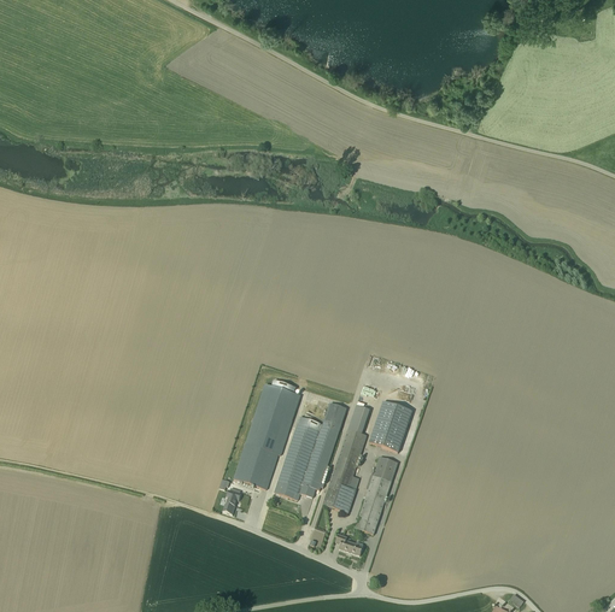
[(298,390),(298,388),(276,380),(274,386),(268,383),(236,480),(269,490),(281,455),(283,455),(303,395),(298,394),(299,392),(298,390)]
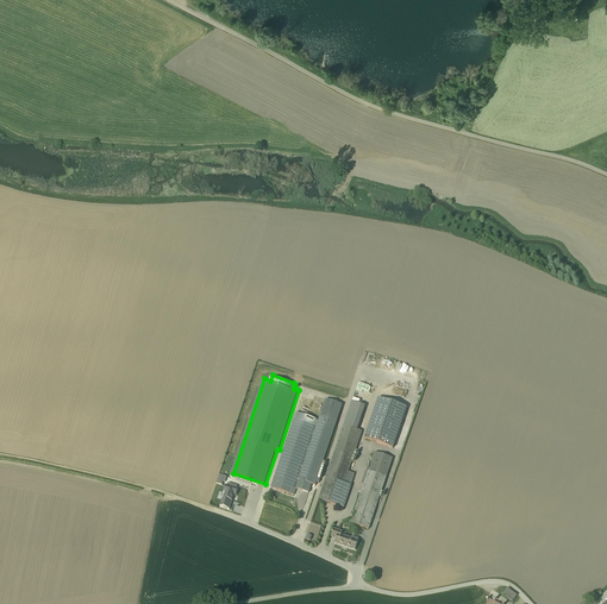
[(367,436),(395,446),(408,404),(380,395),(367,436)]
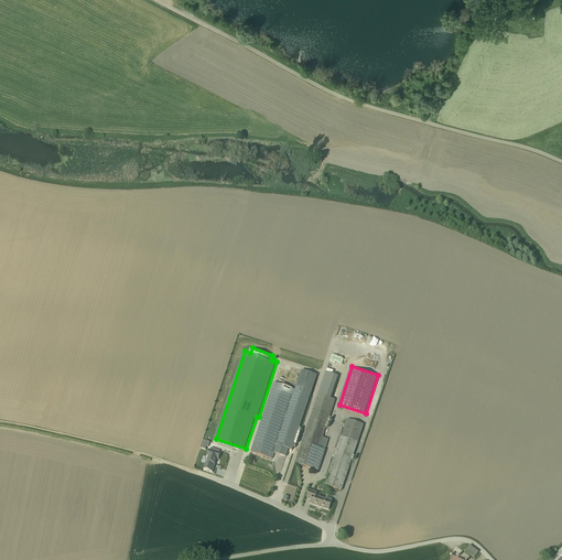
[(277,451),(288,455),(291,448),(294,449),(320,374),(303,368),(296,388),(276,381),(252,451),(274,458),(277,451)]
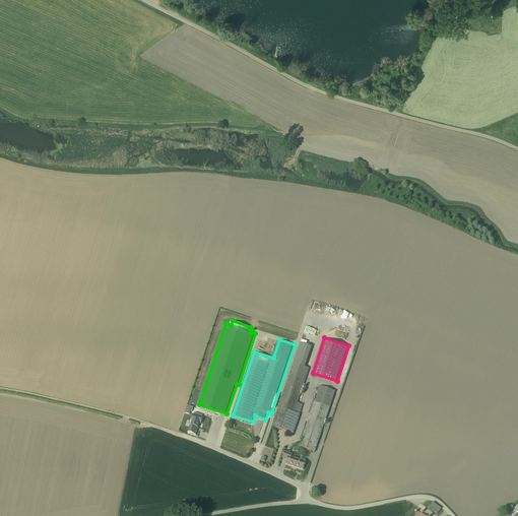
[(274,426),(296,432),(305,403),(300,401),(311,367),(307,365),(314,344),(302,340),(274,426)]
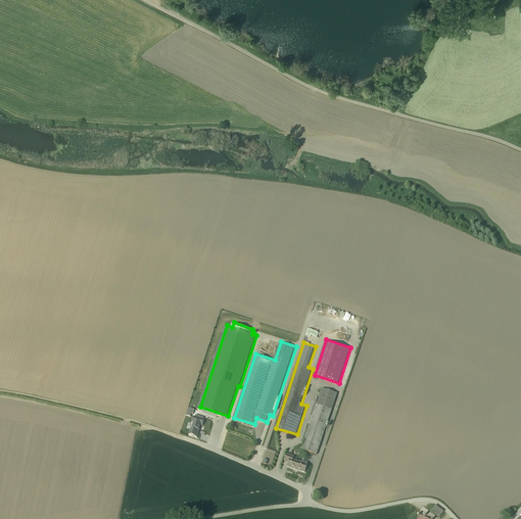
[(303,447),(319,453),(339,392),(323,387),(318,403),(316,402),(312,414),(314,415),(303,447)]
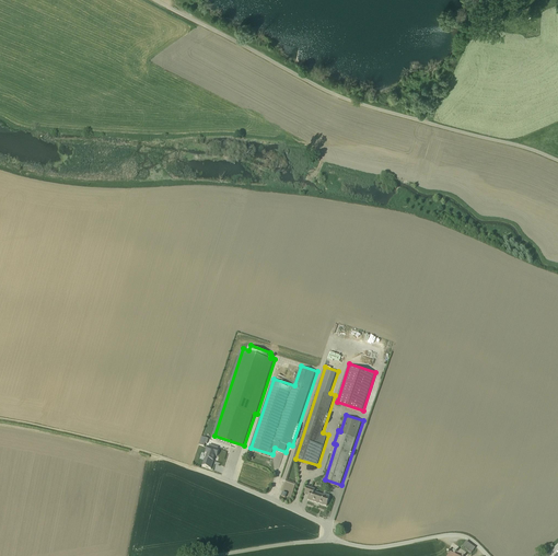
[(212,442),(205,464),(216,467),(222,446),(212,442)]
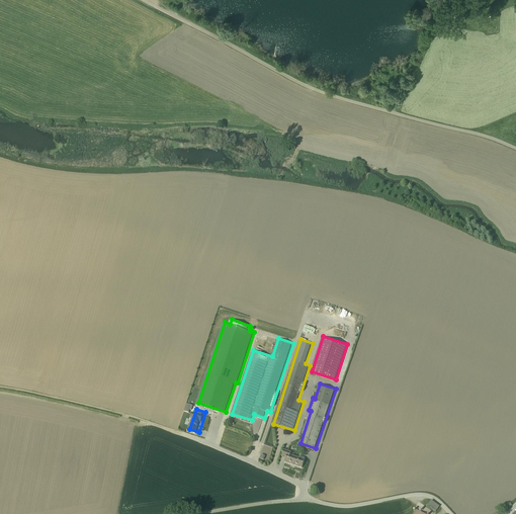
[(293,451),(285,448),(283,454),(288,456),(286,460),(304,466),(307,458),(307,457),(302,455),(301,455),(301,456),(292,453),(293,451)]
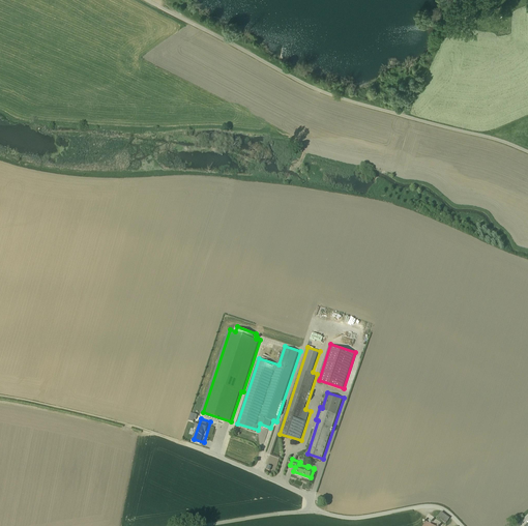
[(451,517),(443,510),(439,516),(447,522),(451,517)]
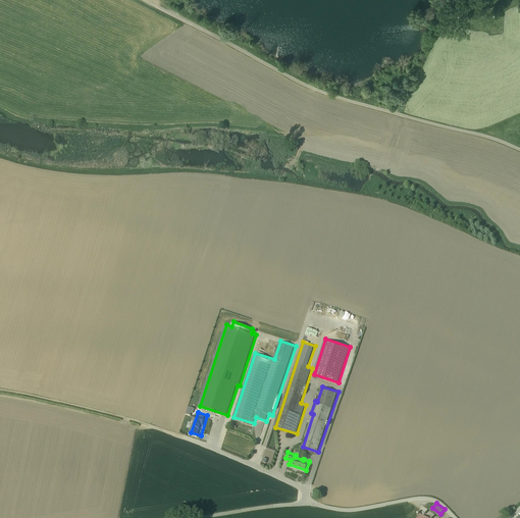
All buildings are outlined.
